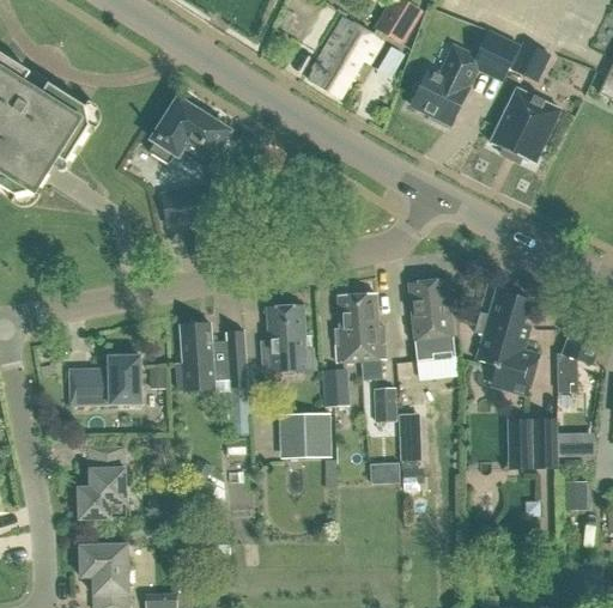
[(310,0),(295,32),(315,42),(331,7),(316,0),(310,0)]
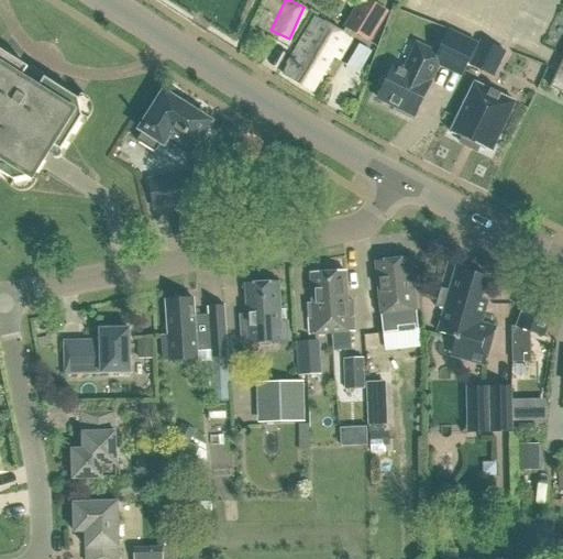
[(371,41),(389,10),(373,0),(360,0),(344,24),(371,41)]
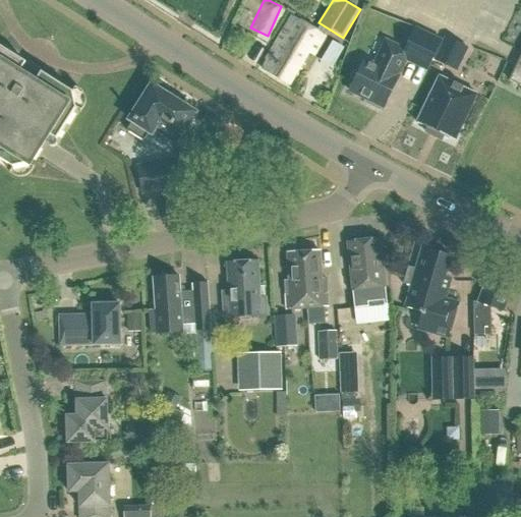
[(314,51),(326,33),(292,12),(267,55),(269,57),(264,65),(289,81),(292,76),(309,48),(314,51)]
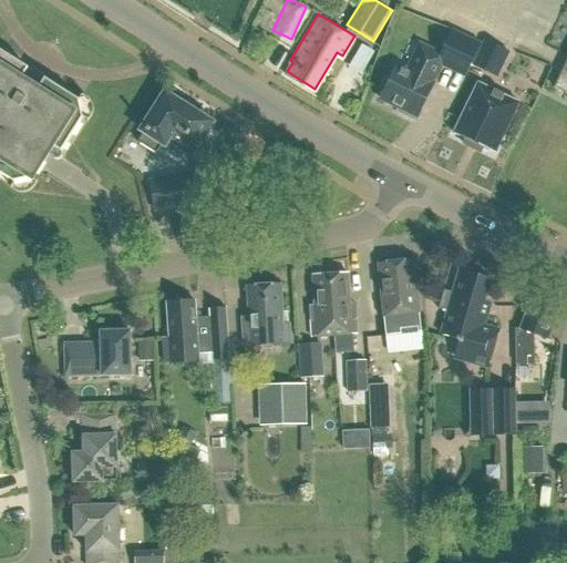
[(398,60),(380,94),(399,103),(397,108),(414,116),(416,112),(418,113),(434,79),(433,79),(442,61),(465,73),(482,40),(453,26),(441,50),(421,40),(408,65),(398,60)]
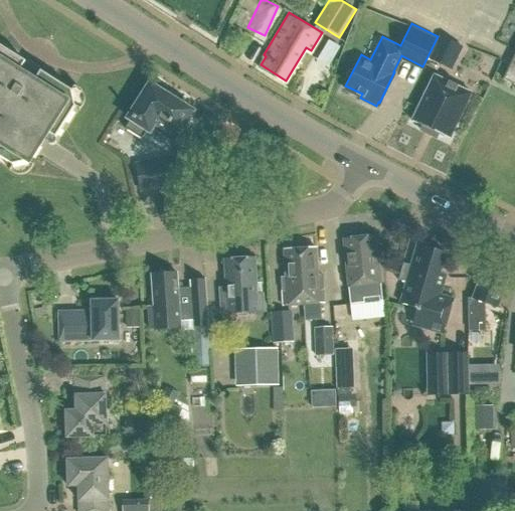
[(55,135),(81,94),(0,42),(0,154),(22,169),(47,130),(55,135)]
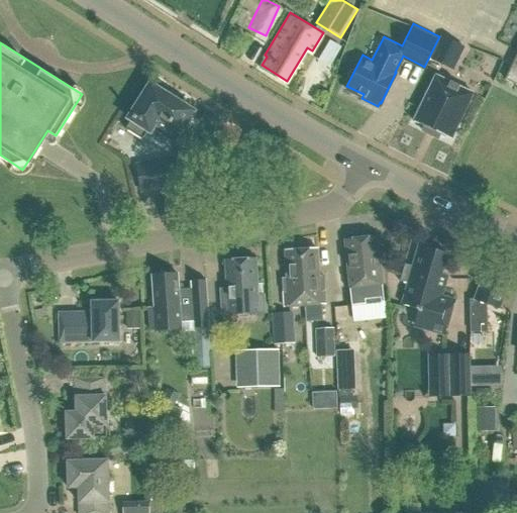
[(316,64),(329,70),(338,48),(325,42),(316,64)]
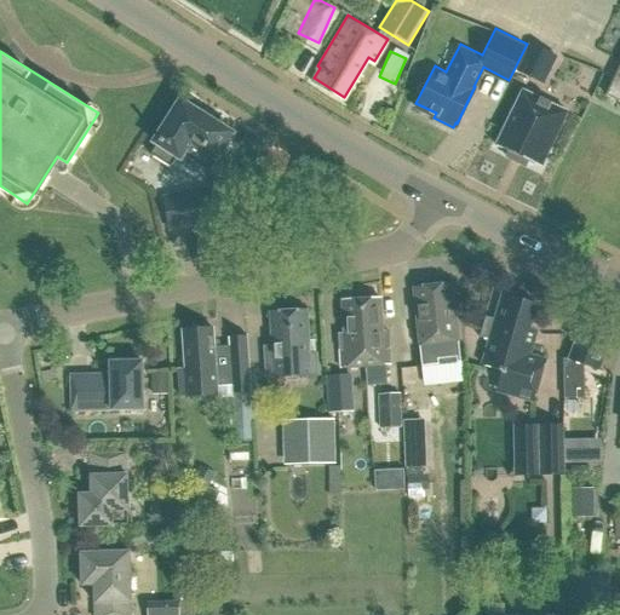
[(619,61),(615,69),(606,92),(618,98),(619,99),(619,61)]
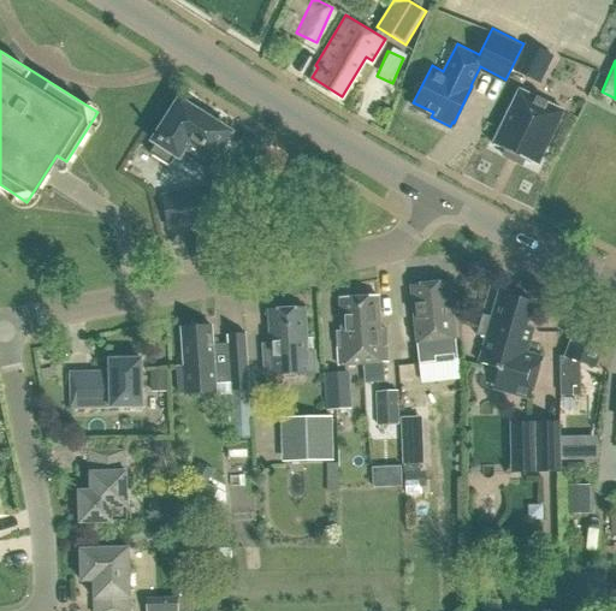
[(523,156),(537,162),(564,108),(519,87),(492,141),(505,147),(503,153),(521,161),(523,156)]
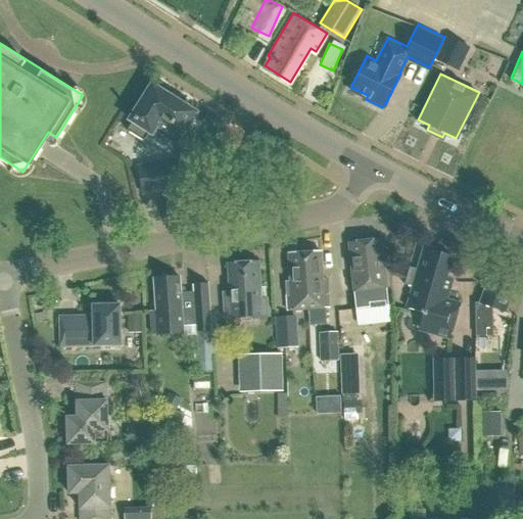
[(177,138),(194,110),(152,84),(142,101),(143,102),(127,128),(144,139),(153,124),(177,138)]
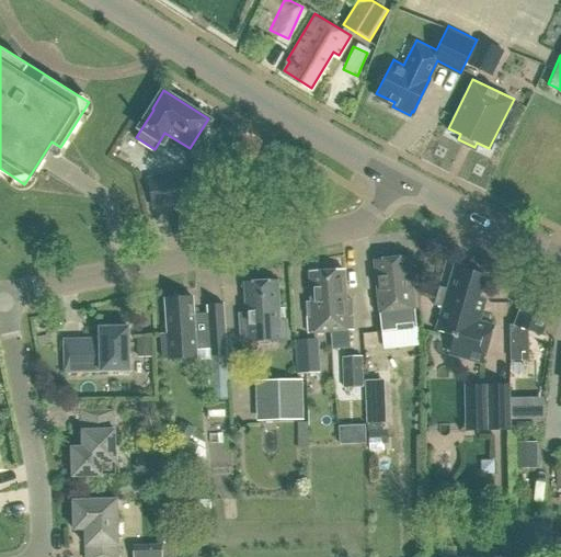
[(153,206),(213,195),(206,165),(148,175),(153,206)]
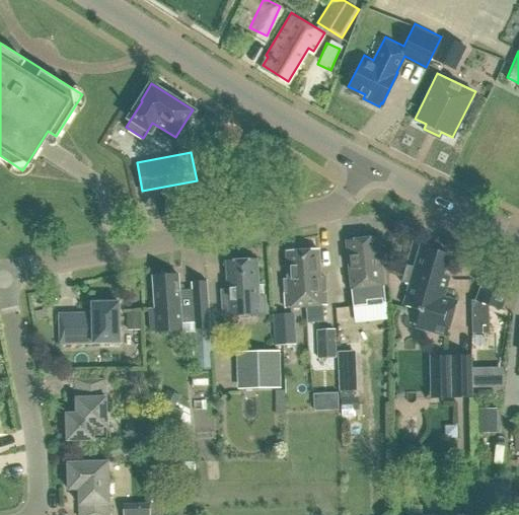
[(352,287),(354,303),(385,300),(383,284),(378,234),(347,237),(352,287)]
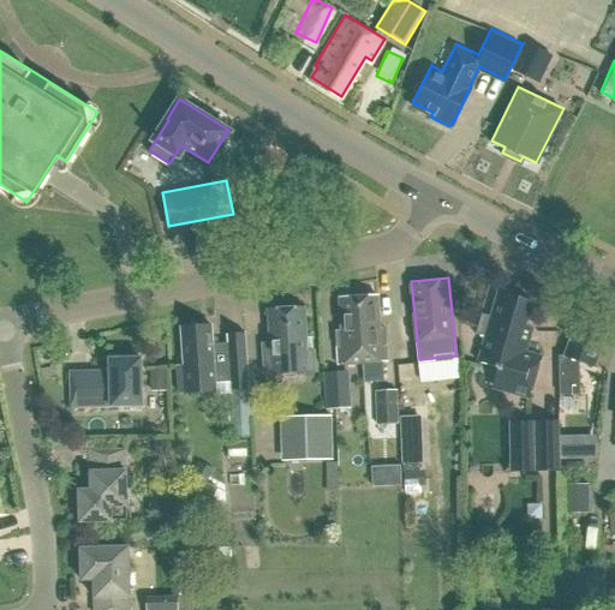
[(493,384),(505,388),(529,395),(542,353),(526,350),(530,335),(523,333),(532,298),(497,288),(490,312),(482,310),(476,330),(484,333),(477,358),(495,363),(495,365),(497,365),(493,384)]
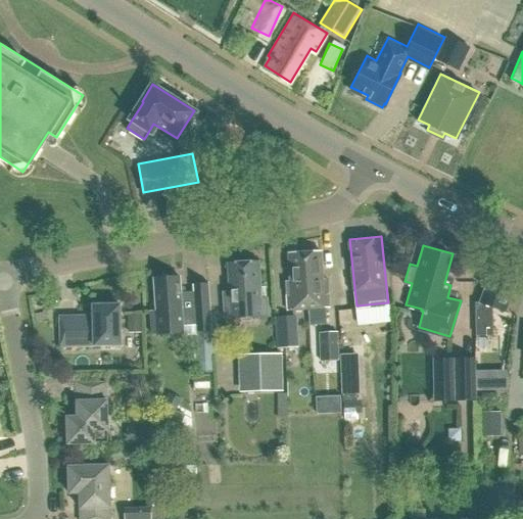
[(307,291),(308,307),(329,305),(327,276),(322,277),(320,248),(304,249),(305,278),(310,278),(311,291),(307,291)]
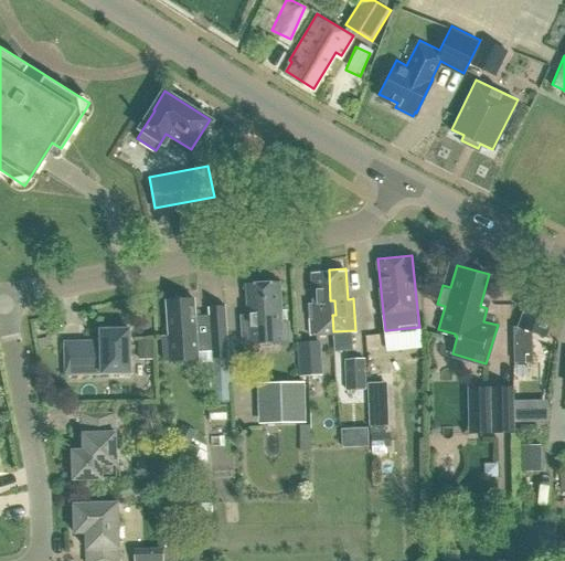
[(311,332),(333,331),(332,315),(336,315),(334,300),(330,300),(329,270),(312,271),(315,300),(309,300),(311,332)]
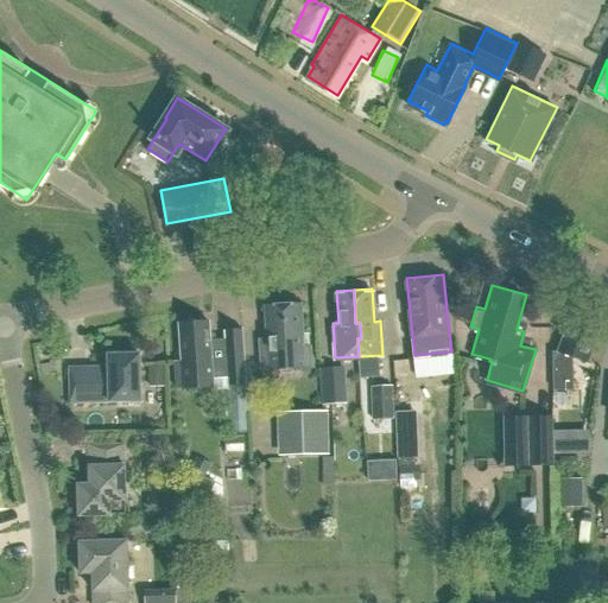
[(304,346),(303,331),(304,331),(303,302),(267,304),(267,310),(268,336),(260,336),(261,366),(270,366),(312,363),(311,344),(304,346)]
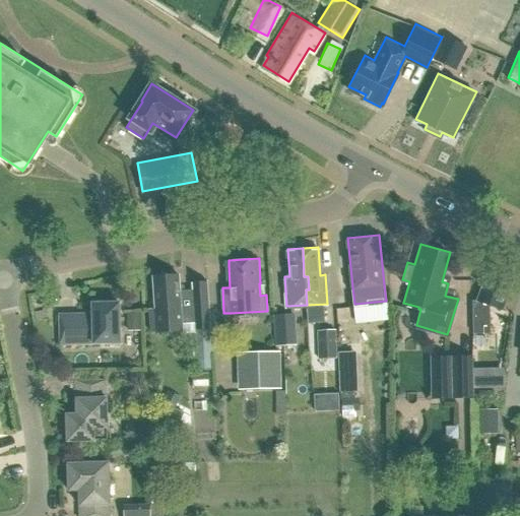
[(502,307),(513,277),(489,267),(477,298),(472,298),(472,330),(489,330),(489,302),(502,307)]
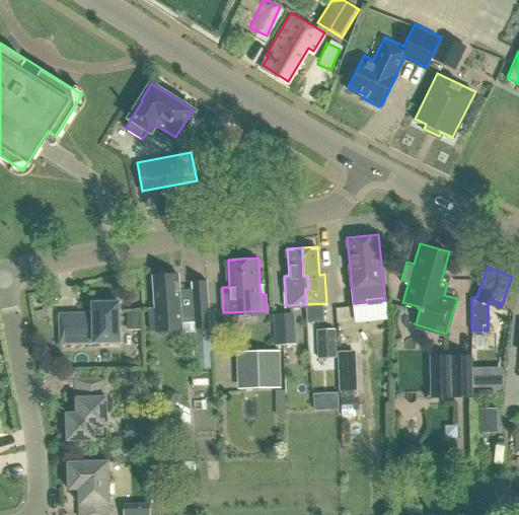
[(179,288),(178,272),(153,274),(156,306),(150,307),(152,328),(180,326),(179,320),(195,319),(195,326),(211,325),(208,279),(192,280),(193,287),(179,288)]
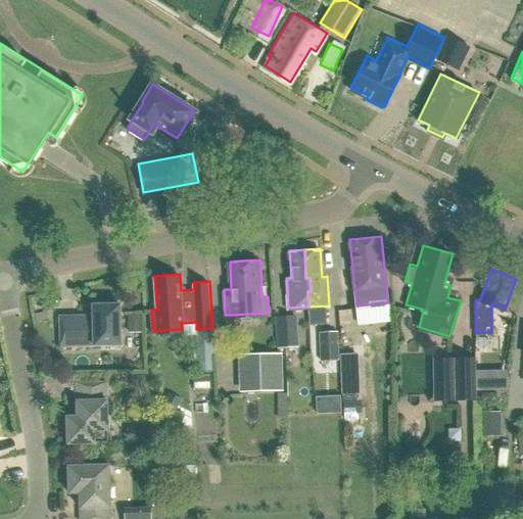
[(60,344),(108,343),(121,342),(121,329),(120,301),(93,302),(93,313),(59,314),(60,344)]
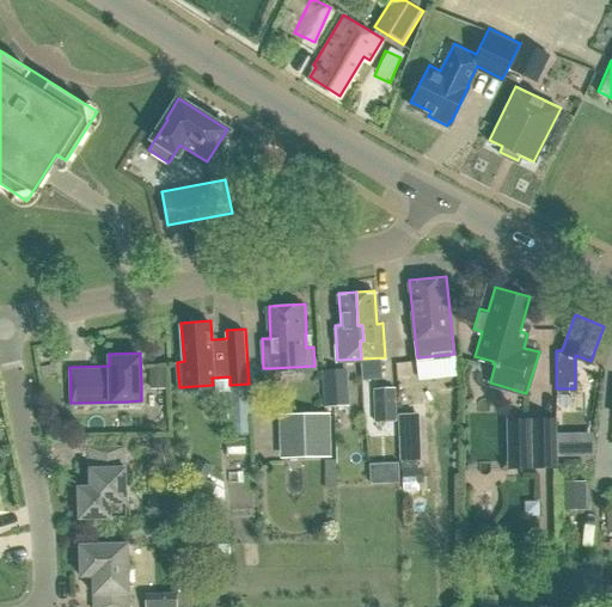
[(325,404),(350,403),(349,366),(323,367),(325,404)]
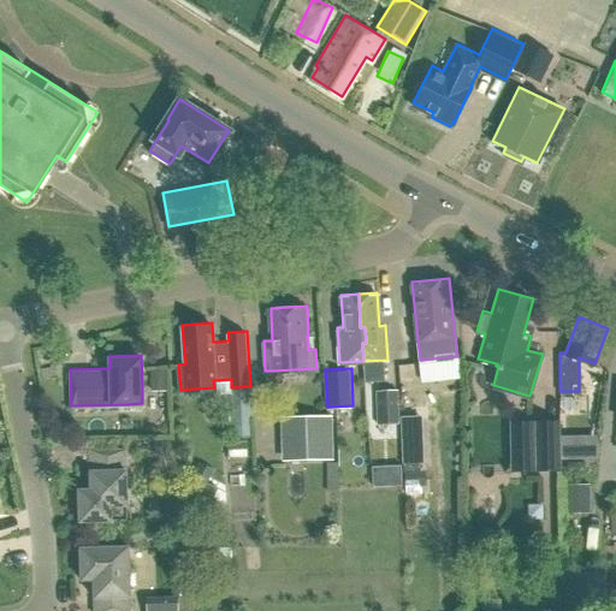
[(150,390),(167,390),(166,369),(150,369),(150,390)]
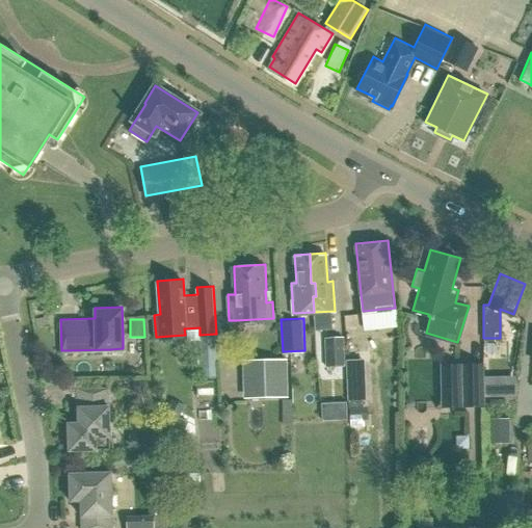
[(326,365),(345,364),(344,335),(325,336),(326,365)]
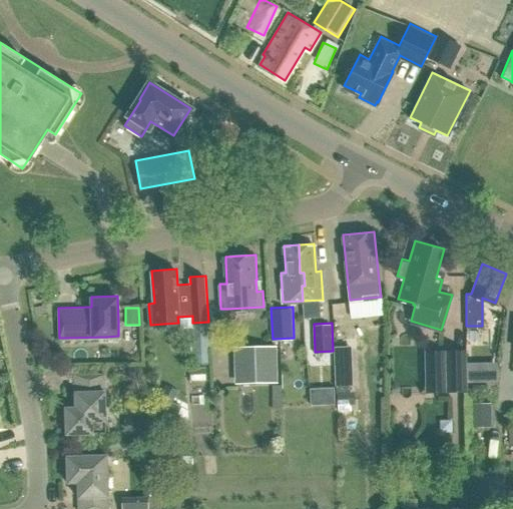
[(235,382),(278,381),(277,346),(234,346),(235,382)]
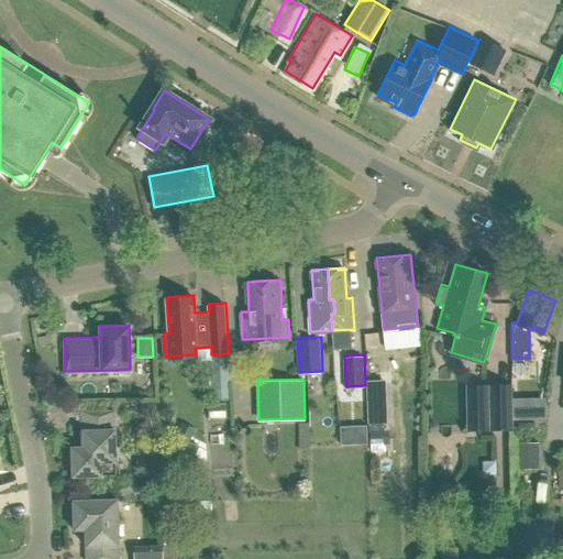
[(467,430),(514,429),(512,383),(466,384),(467,430)]
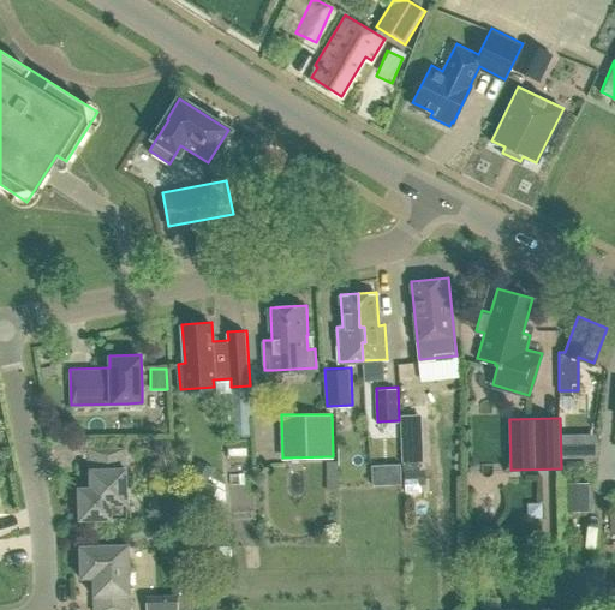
[(169,434),(155,434),(155,448),(169,447),(169,434)]
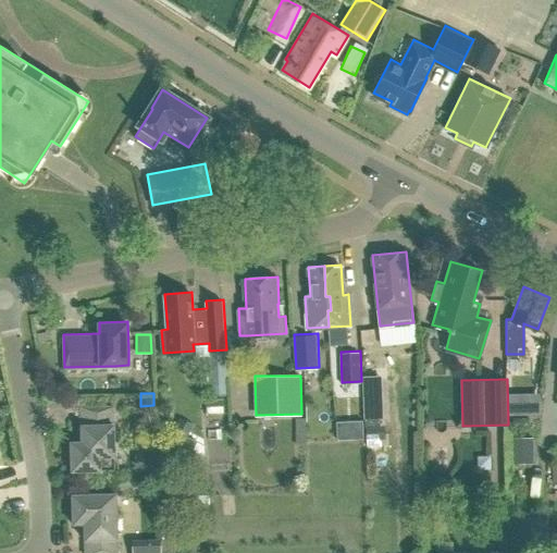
[(529,397),(530,414),(541,413),(540,396),(529,397)]
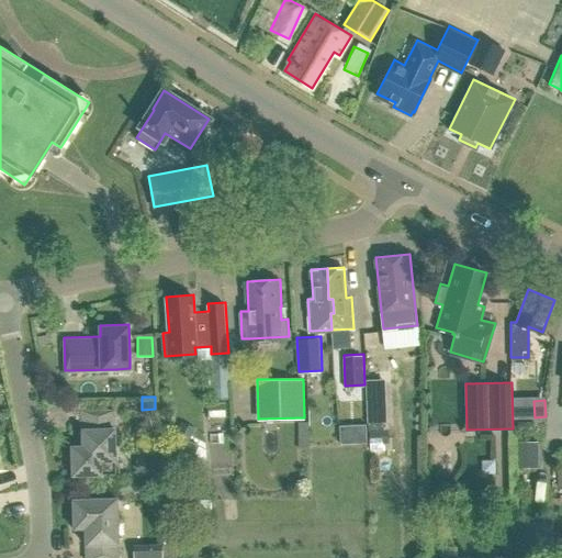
[(72,475),(102,473),(116,473),(114,409),(81,410),(82,445),(71,445),(72,475)]
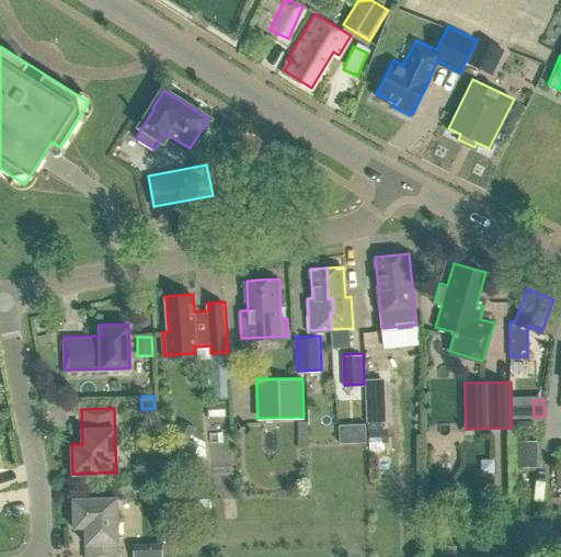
[(387,428),(367,429),(368,443),(388,441),(387,428)]
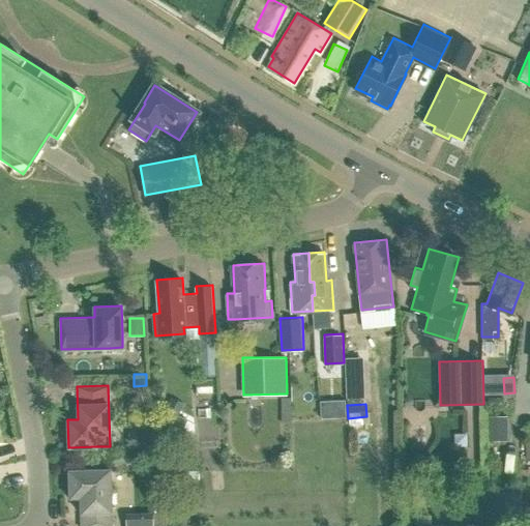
[(165,408),(159,416),(172,424),(177,414),(165,408)]
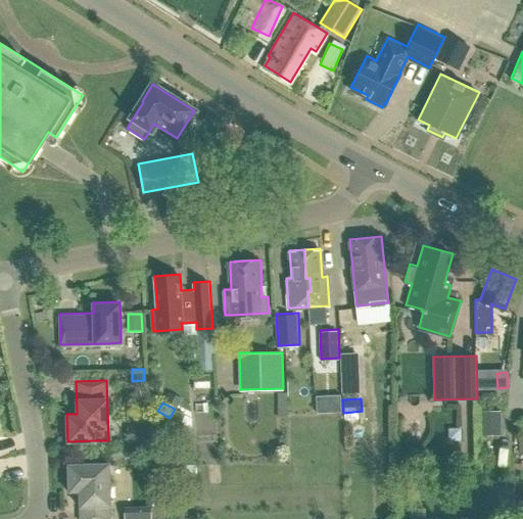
[(498,408),(480,408),(480,433),(498,433),(498,408)]
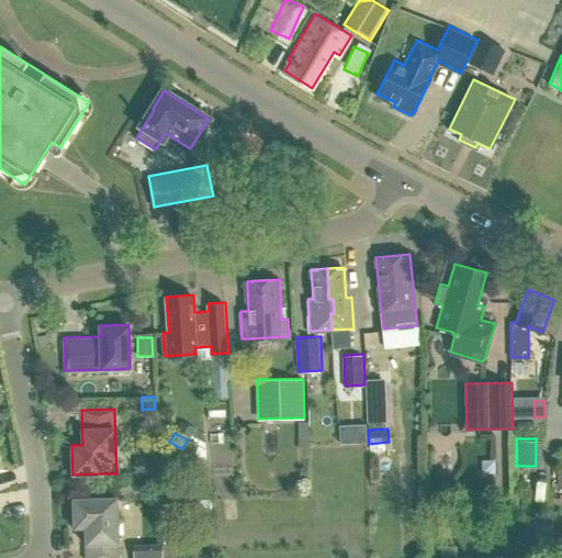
[(188,439),(182,449),(197,457),(202,447),(188,439)]
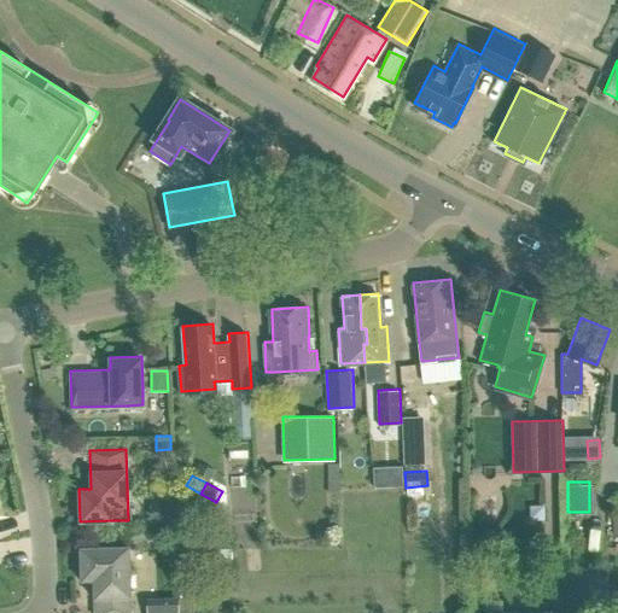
[(544,501),(529,501),(530,515),(544,515),(544,501)]
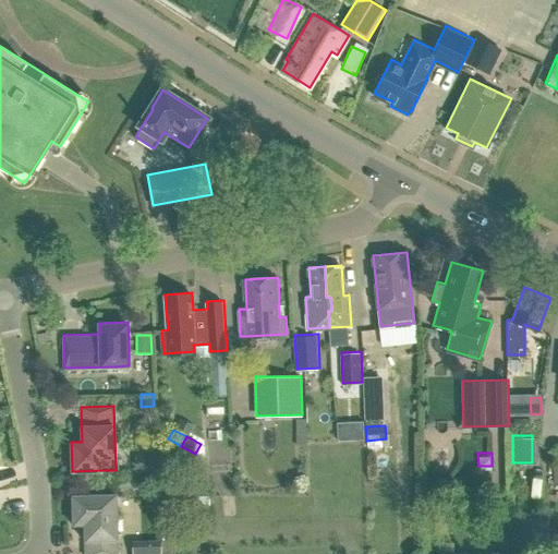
[(109,553),(118,553),(117,494),(73,495),(73,524),(85,524),(85,553),(109,553)]
